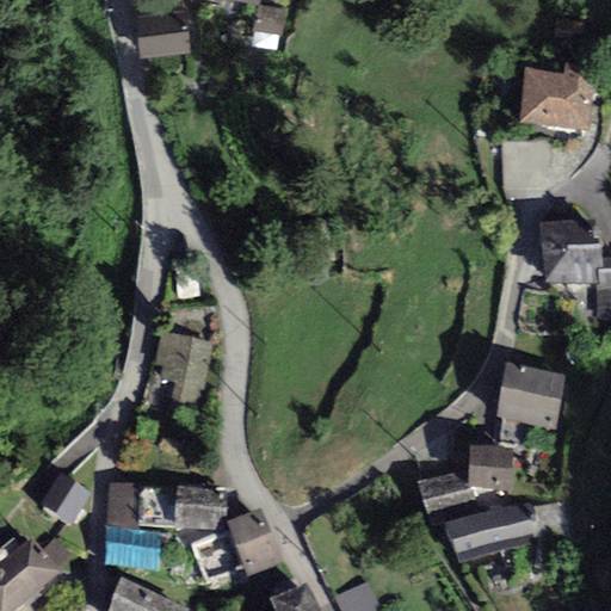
[(285,10),(260,5),(258,5),(257,6),(253,30),(281,36),(285,10)]
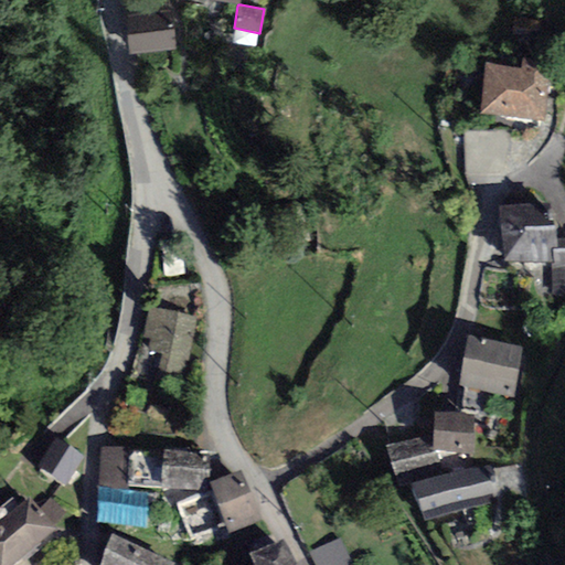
[(172,9),(125,14),(129,54),(176,50),(172,9)]
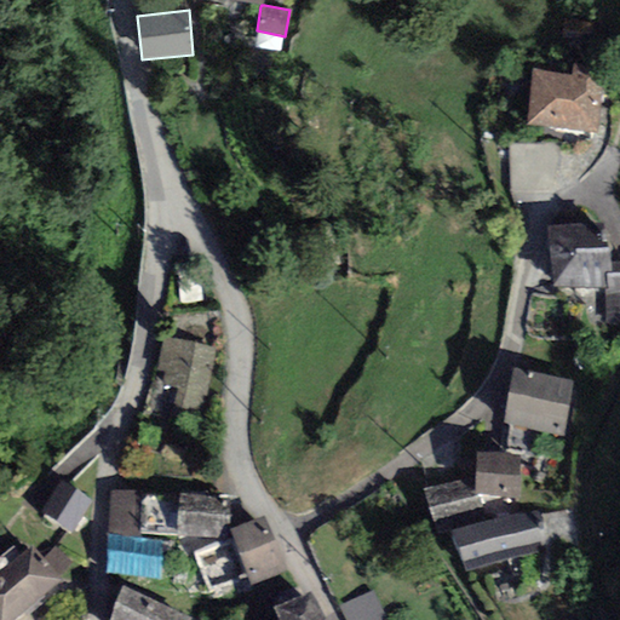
[(573,74),(533,69),(526,125),(598,133),(607,68),(574,64),(573,74)]
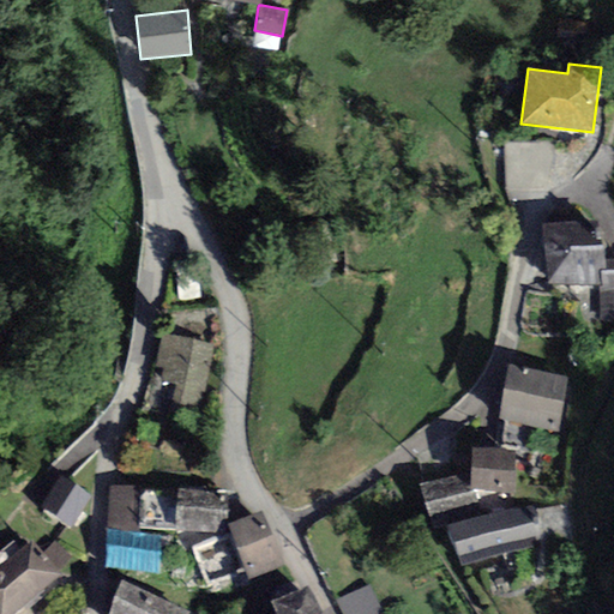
[(546,142),(504,143),(504,190),(509,203),(543,200),(543,190),(547,191),(546,142)]
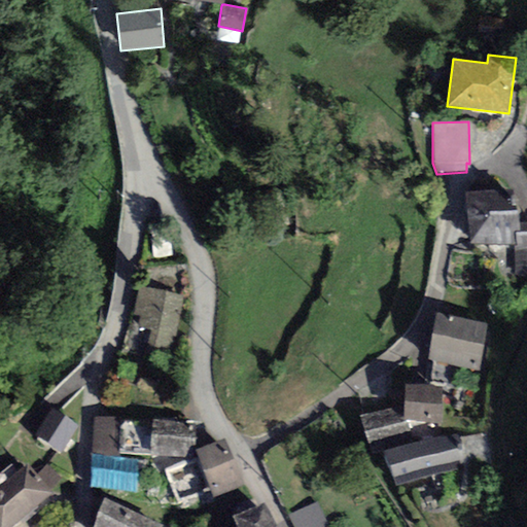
[(516,189),(464,192),(470,246),(515,244),(515,247),(526,246),(526,222),(519,223),(516,189)]
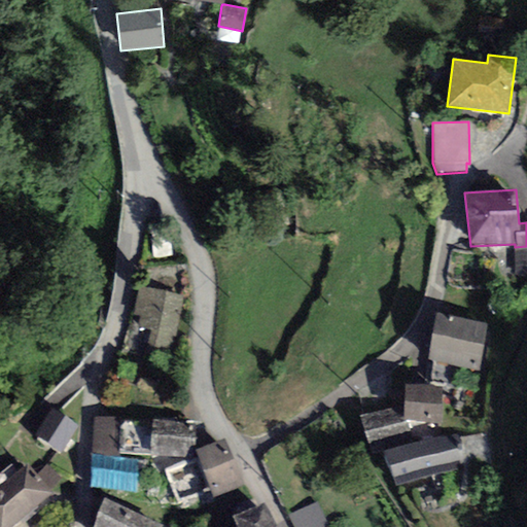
[(526,275),(526,246),(515,247),(515,276),(526,275)]
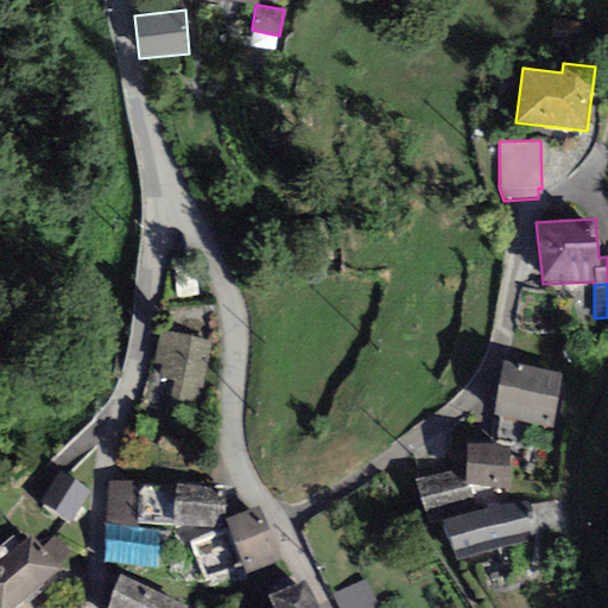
[(213,342),(160,331),(153,363),(162,366),(159,378),(175,381),(171,399),(195,405),(200,387),(202,387),(213,342)]
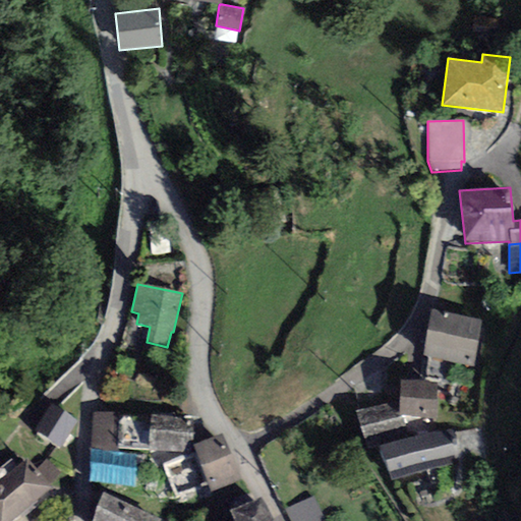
[(483,321),(430,309),(421,356),(474,366),(483,321)]
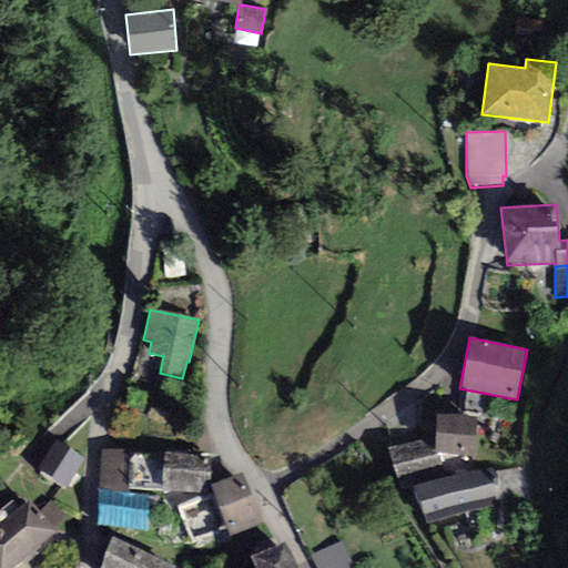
[(478,417),(436,414),(434,437),(433,454),(438,454),(475,457),(478,417)]
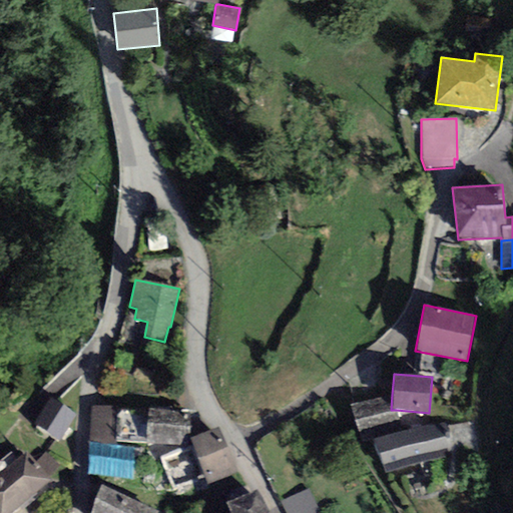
[(351,405),(362,444),(372,441),(402,432),(396,410),(391,410),(392,395),(351,405)]
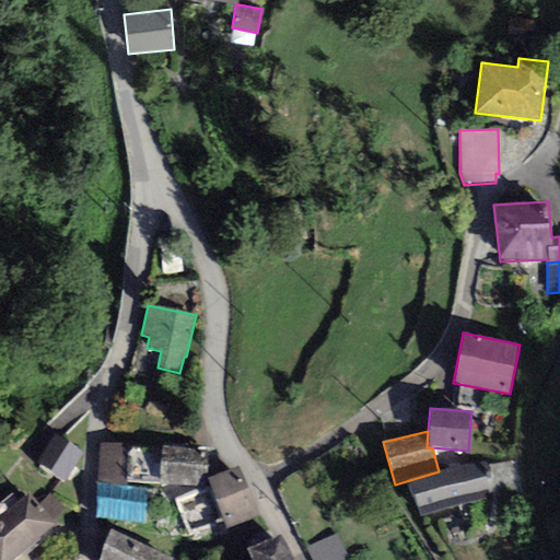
[(83,453),(56,433),(36,463),(65,482),(83,453)]
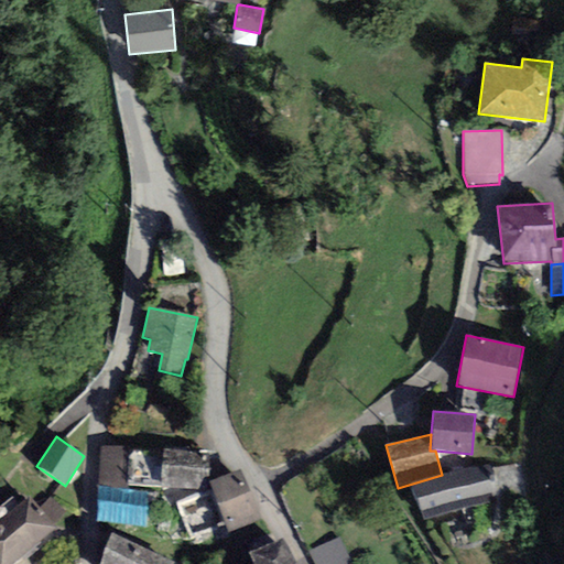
[(129,447),(100,446),(98,488),(127,489),(127,486),(129,451),(129,447)]
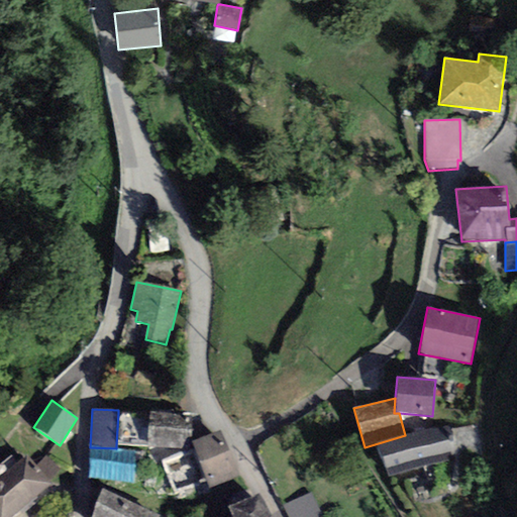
[(193,414),(150,412),(149,415),(118,413),(116,445),(191,450),(193,414)]
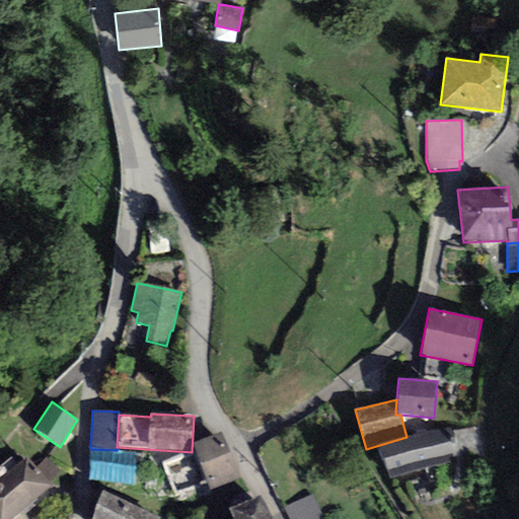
[(449,426),(406,437),(376,446),(389,479),(457,456),(449,426)]
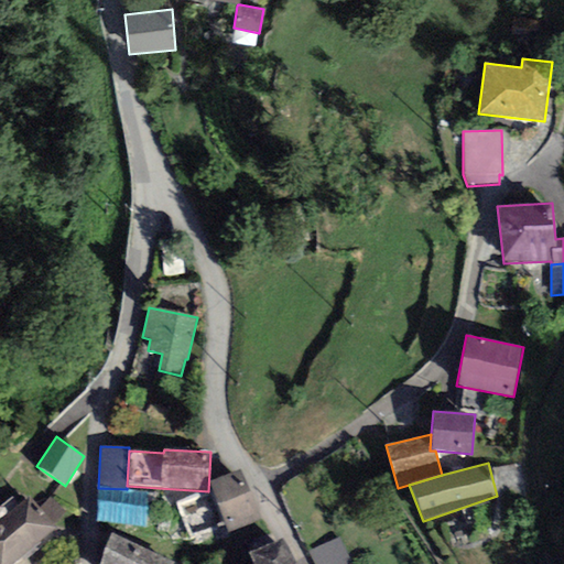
[(240,470),(209,483),(229,533),(260,520),(240,470)]
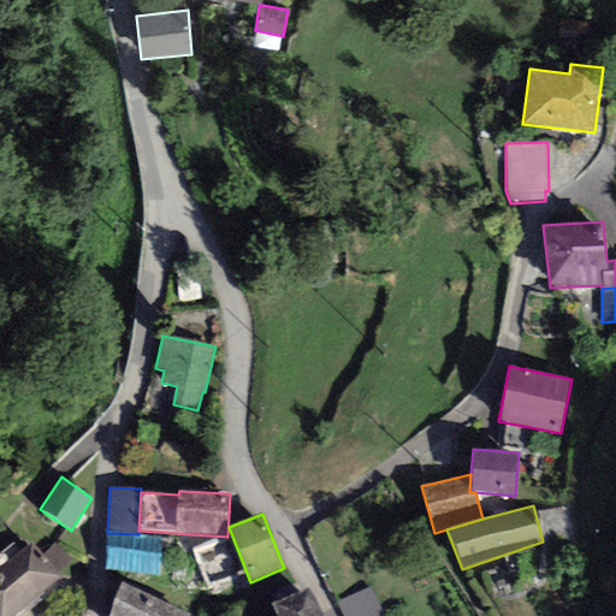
[(138,534),(107,533),(105,572),(160,576),(163,535),(138,534)]
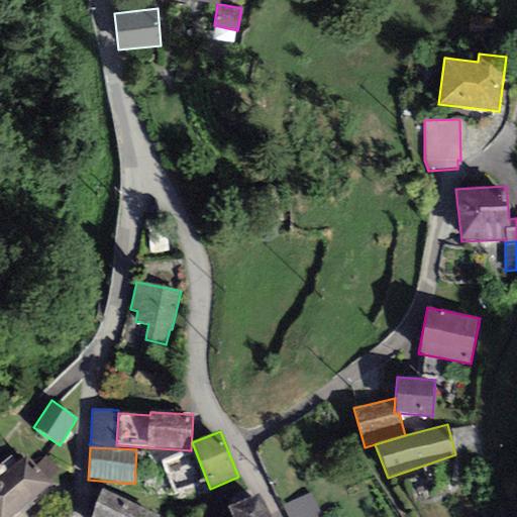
[(27,455),(23,459),(0,478),(0,516),(13,516),(53,486),(47,481),(35,466),(27,455)]
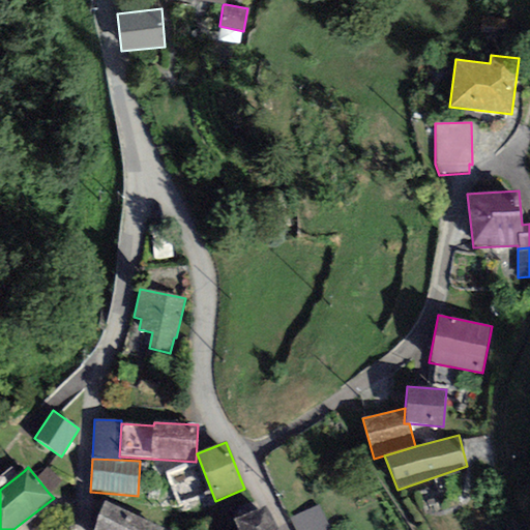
[(48,468),(36,477),(49,493),(61,481),(48,468)]
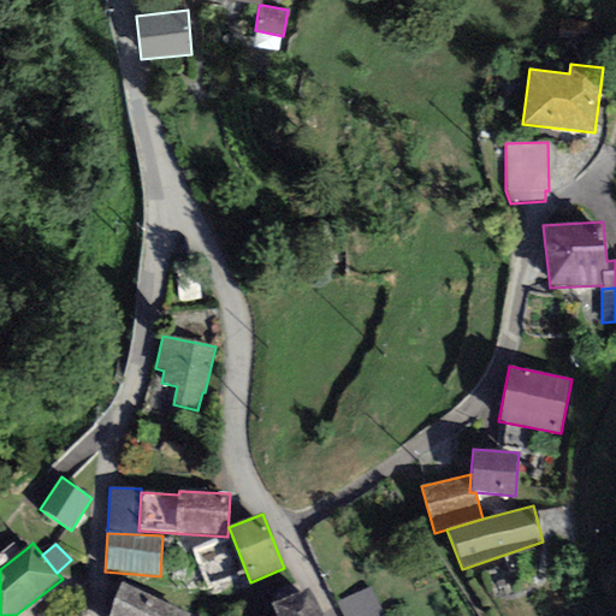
[(189,615),(191,614),(122,584),(107,615),(189,615)]
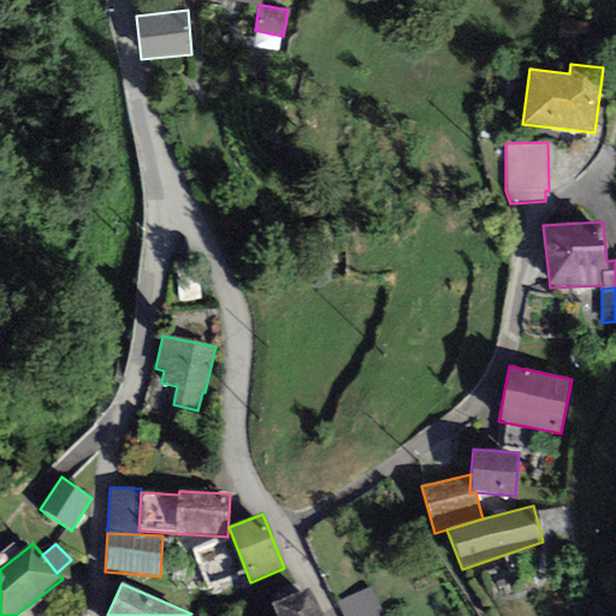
[(323,615),(309,586),(271,604),(276,615),(323,615)]
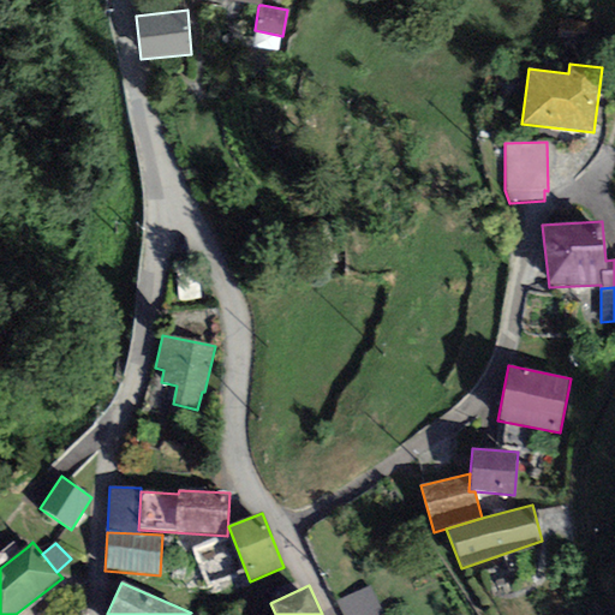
[(383,614),(370,586),(336,602),(342,614),(383,614)]
